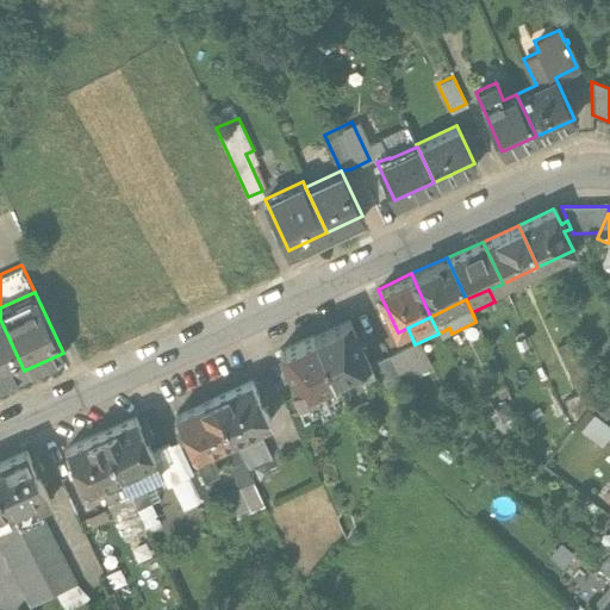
[(350,318),(315,334),(334,375),(354,366),(369,360),(360,341),(367,337),(361,325),(354,328),(350,318)]
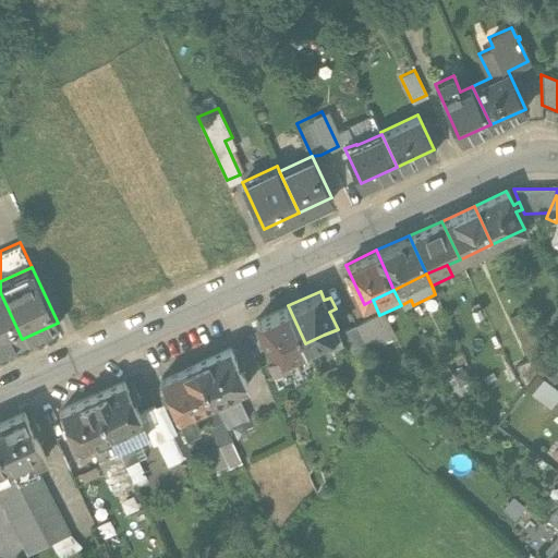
[(0,349),(22,339),(0,292),(0,349)]
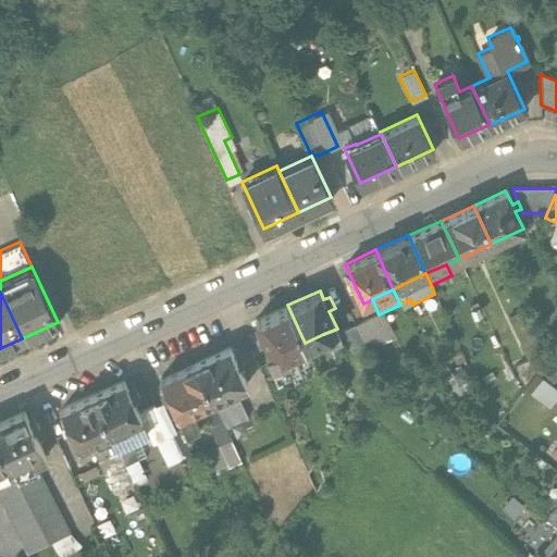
[(274,358),(305,343),(287,305),(257,319),(260,327),(255,331),(260,343),(267,339),(271,351),(274,358)]
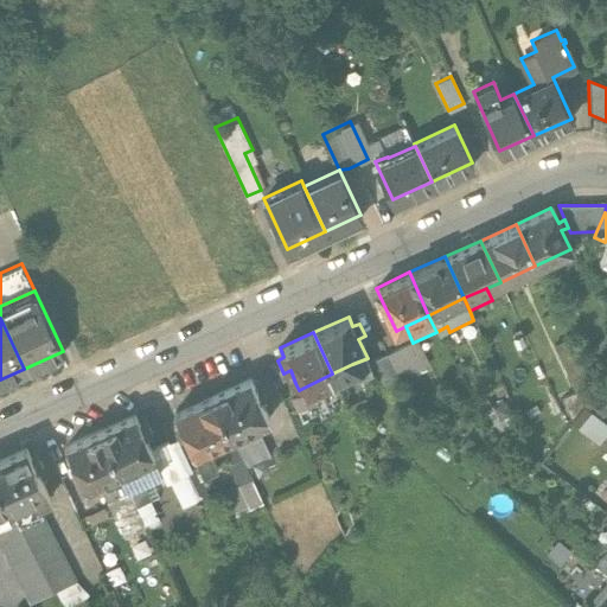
[(413,343),(387,355),(397,379),(425,368),(413,343)]
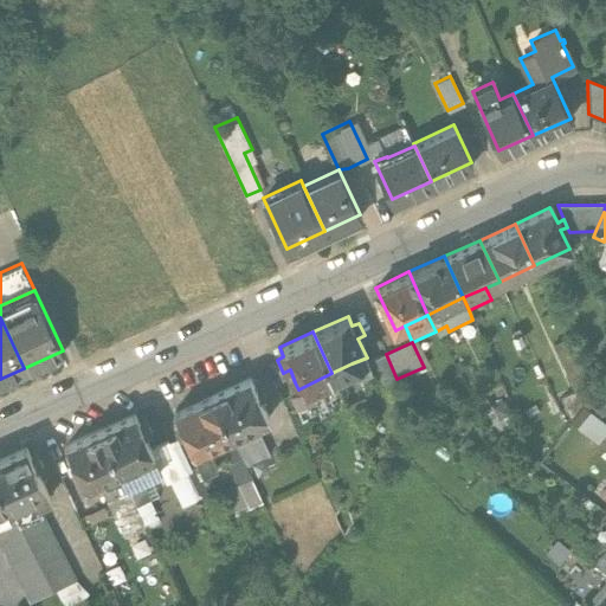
[(373,371),(367,358),(352,363),(358,378),(373,371)]
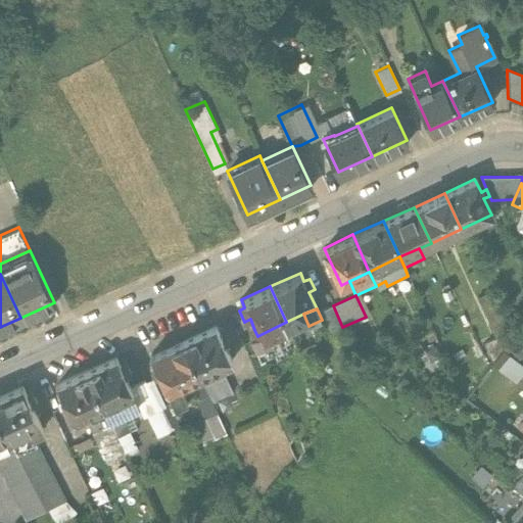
[(272,349),(277,360),(299,349),(286,322),(257,336),(254,330),(249,332),(260,354),(272,349)]
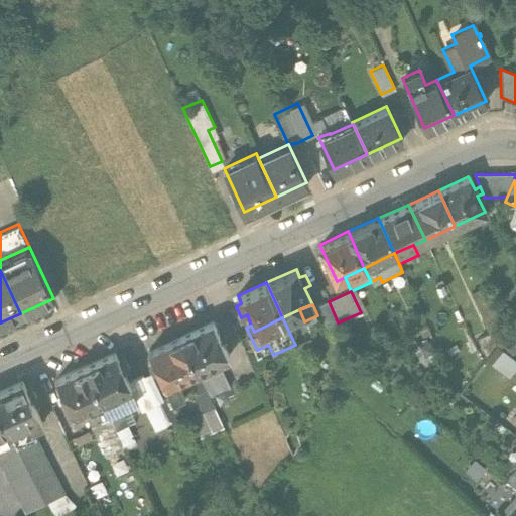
[(179,335),(204,385),(209,395),(229,385),(217,361),(229,355),(222,339),(228,336),(223,327),(218,329),(214,319),(179,335)]
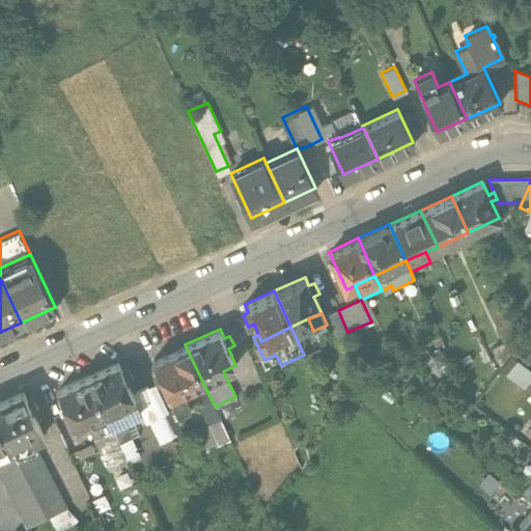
[(176,412),(198,401),(210,396),(185,344),(152,360),(156,368),(150,370),(156,383),(162,380),(175,410),(176,412)]
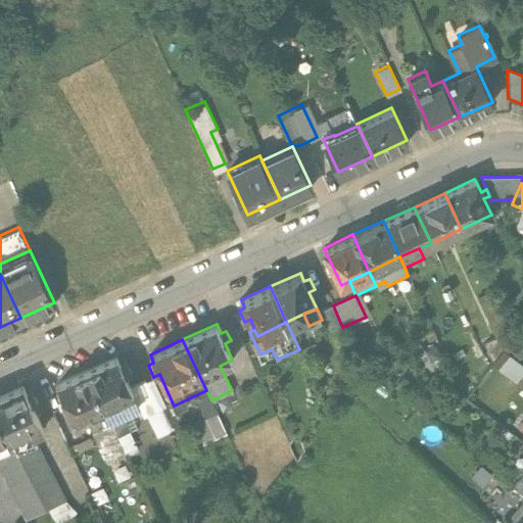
[(115,358),(86,371),(101,407),(108,420),(127,412),(138,407),(130,388),(125,377),(131,374),(127,364),(120,367),(115,358)]
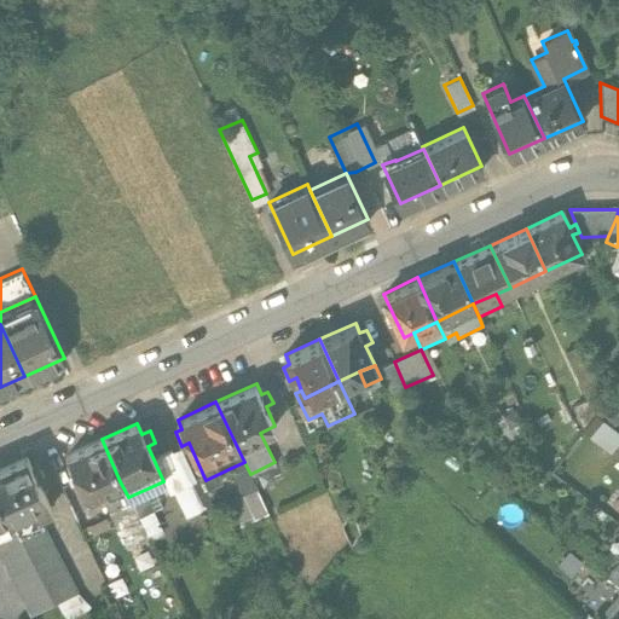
[(97,492),(120,481),(102,439),(69,455),(73,464),(67,467),(74,481),(80,478),(88,496),(97,492)]
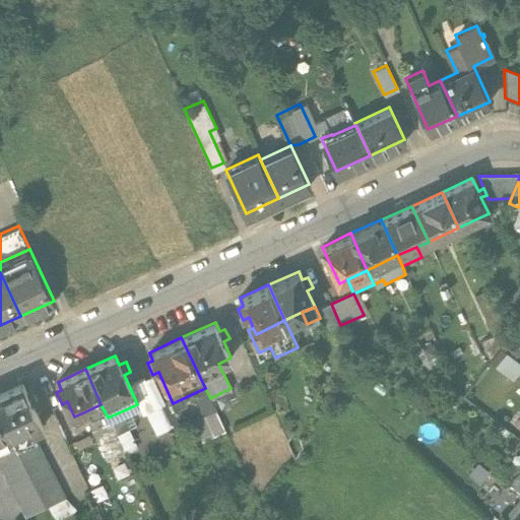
[(152,375),(144,379),(168,431),(179,426),(169,402),(172,401),(158,372),(152,375)]
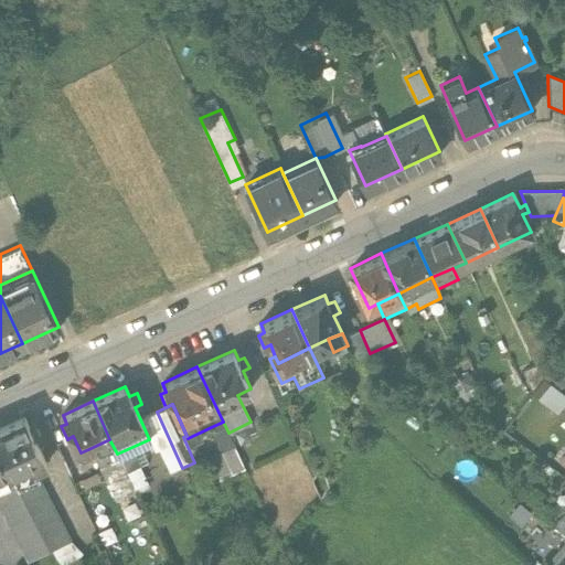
[(157,412),(140,419),(149,439),(155,451),(158,449),(170,473),(182,468),(157,412)]
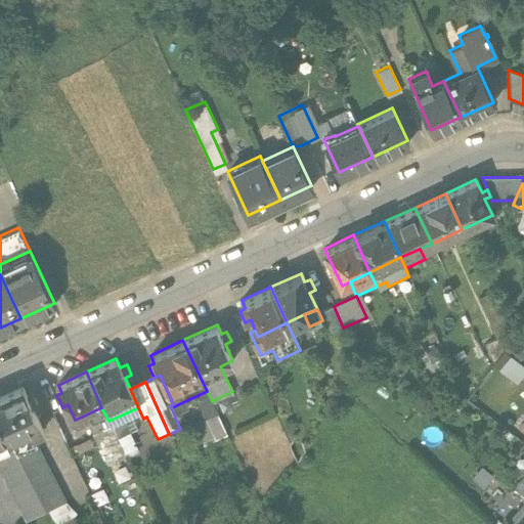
[(23,387),(0,397),(0,424),(11,446),(31,438),(42,433),(32,408),(38,405),(33,395),(27,398),(23,387)]
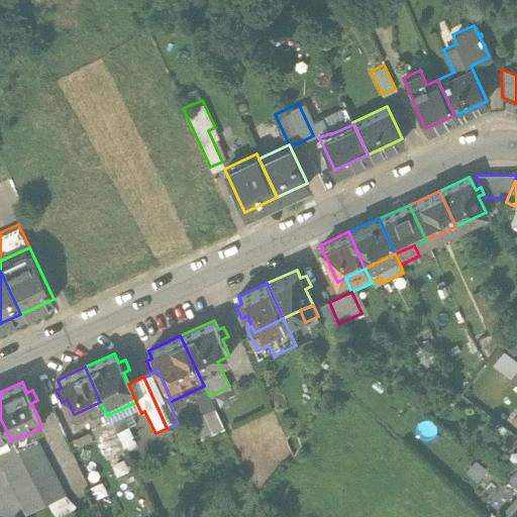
[(223,428),(209,396),(204,386),(193,391),(203,413),(193,418),(203,438),(223,428)]
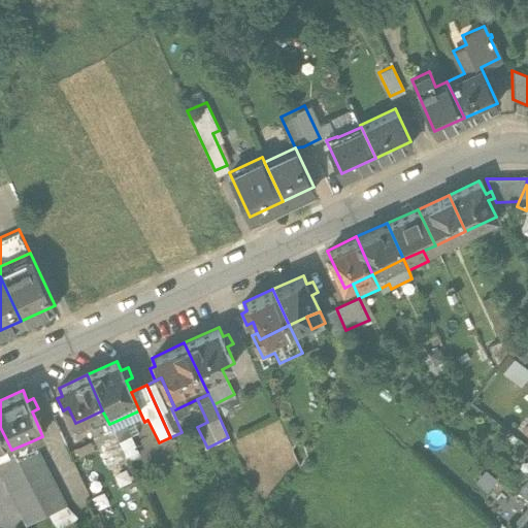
[(127,463),(118,443),(109,424),(102,410),(83,420),(107,472),(127,463)]
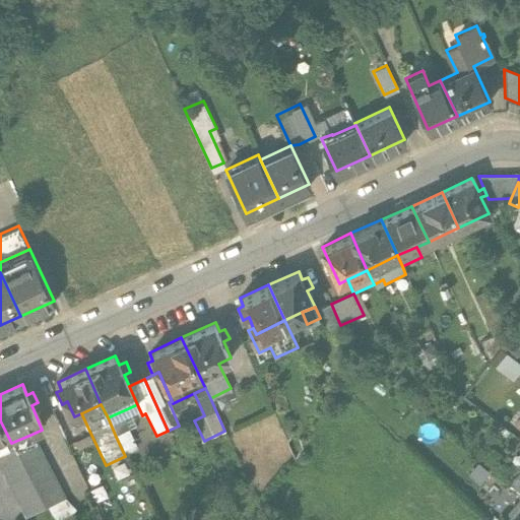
[(126,409),(108,417),(116,437),(134,429),(126,409)]
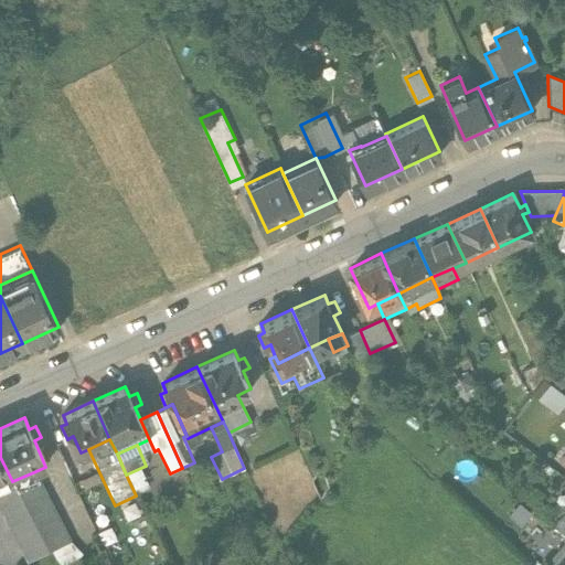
[(543,464),(564,480),(564,468),(550,456),(543,464)]
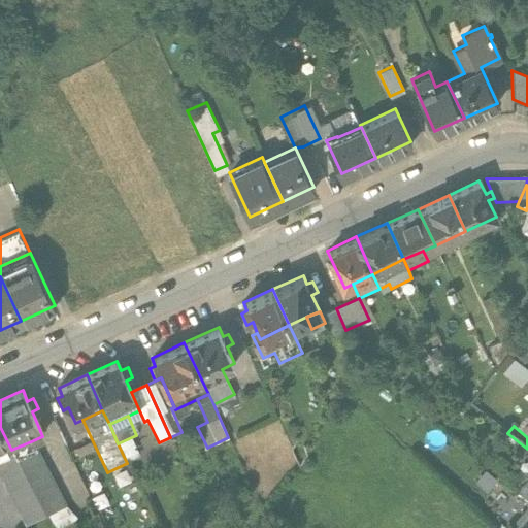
[(0,455),(11,450),(0,427),(0,455)]
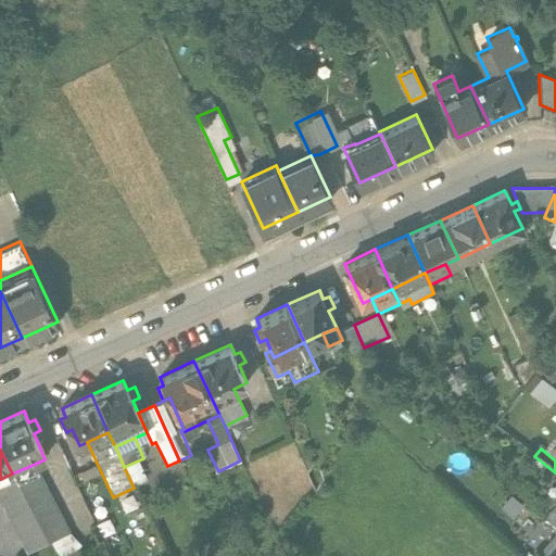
[(33,465),(12,474),(50,548),(53,555),(70,555),(83,550),(71,536),(33,465)]
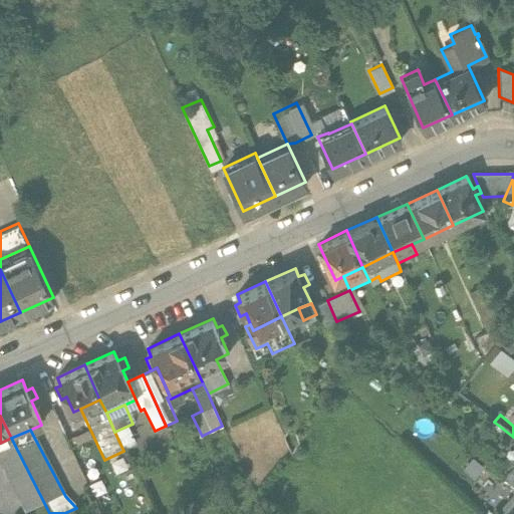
[(0,464),(25,513),(31,513),(46,507),(11,438),(0,443),(0,464)]
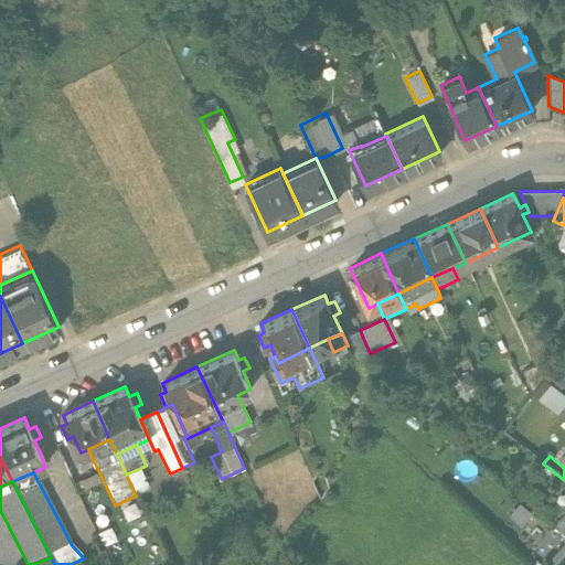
[(564,509),(552,526),(564,536),(564,509)]
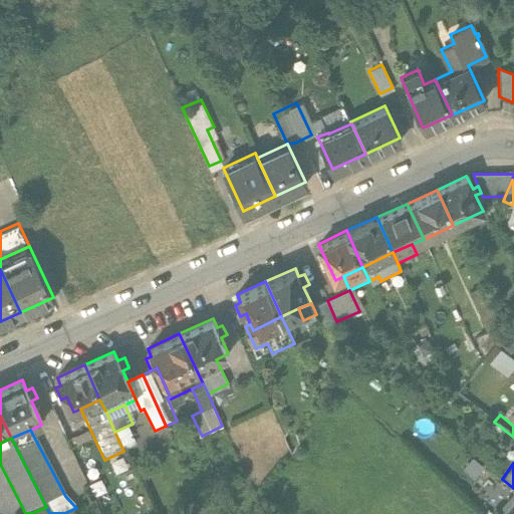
[(513,513),(513,498),(501,513),(513,513)]
